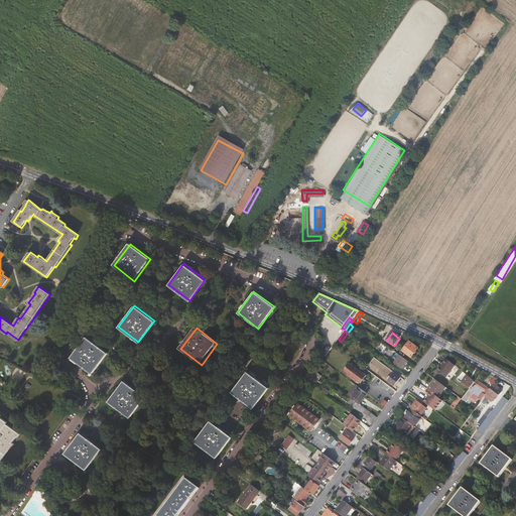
[(107,351),(86,336),(71,358),(93,372),(107,351)]
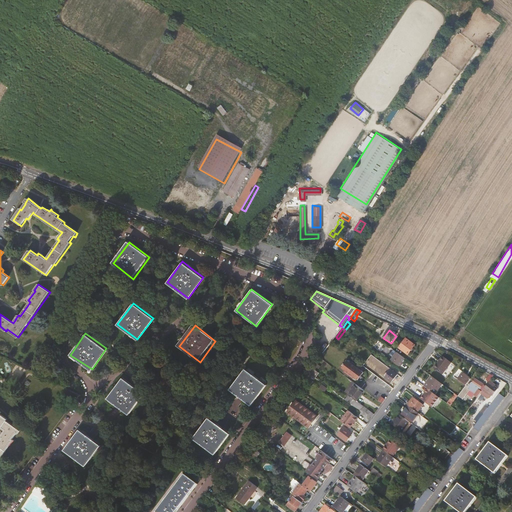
[(408,354),(415,344),(405,337),(400,343),(401,344),(399,348),(408,354)]
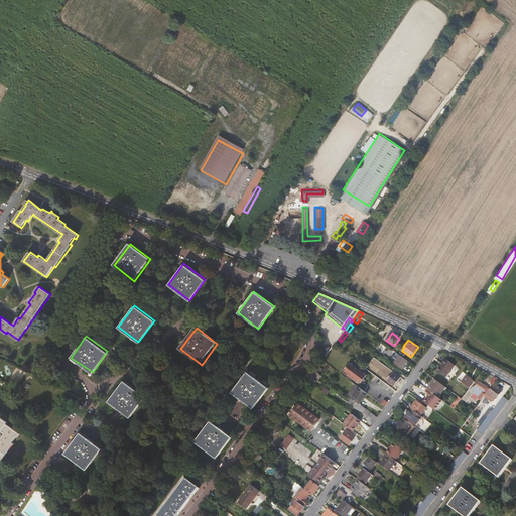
[(394,363),(402,369),(408,362),(396,353),(393,357),(396,359),(394,363)]
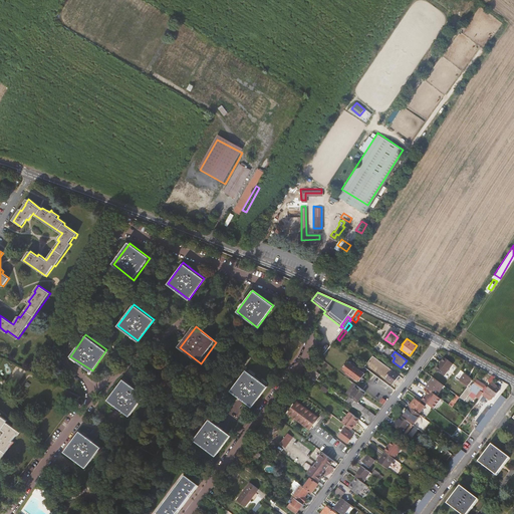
[(440,372),(446,364),(439,358),(433,366),(440,372)]
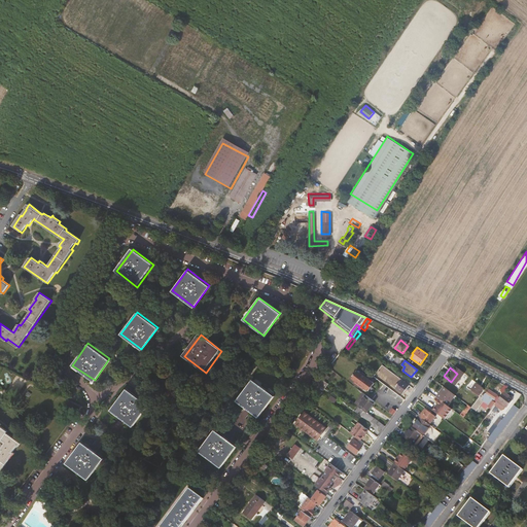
[(359,385),(360,386),(359,387),(362,389),(363,388),(369,391),(374,384),(370,380),(371,379),(367,377),(366,379),(364,377),(365,376),(361,373),(360,374),(357,372),(351,379),(355,382),(354,383),(357,386),(359,385)]
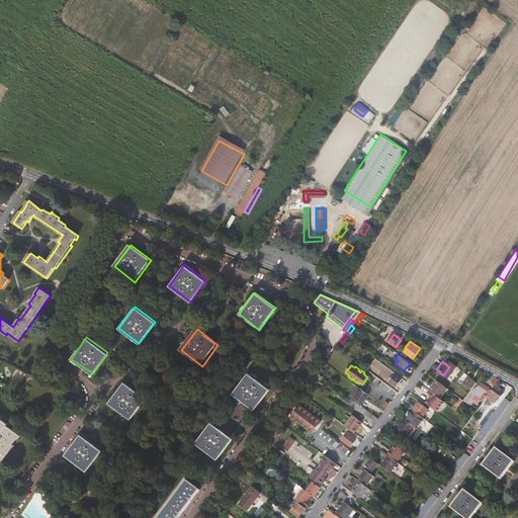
[(320,377),(324,371),(319,367),(315,373),(320,377)]
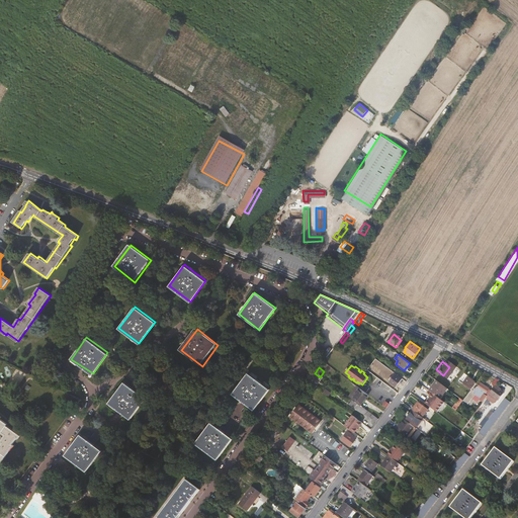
[(315,373),(308,383),(315,390),(317,387),(312,383),(315,380),(319,383),(322,378),(320,377),(315,373)]
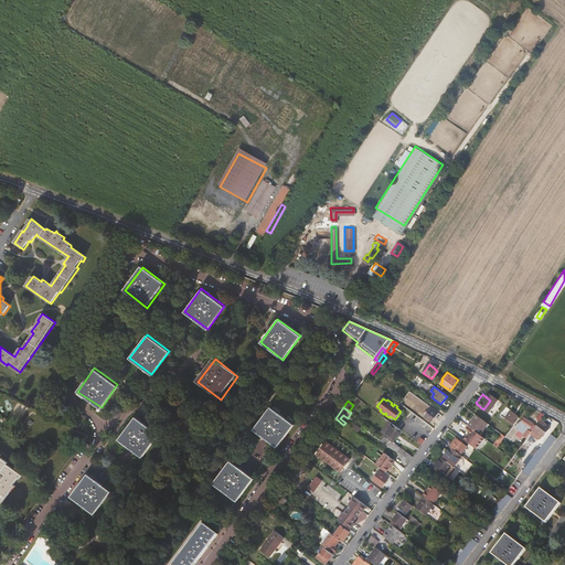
[(277,449),(295,426),(272,408),(255,432),(277,449)]
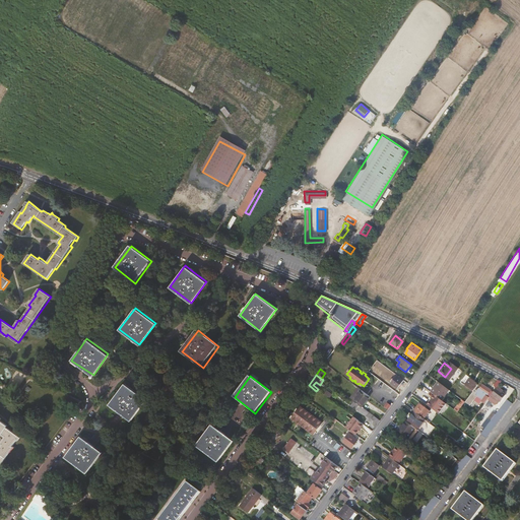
[(403,381),(396,376),(390,384),(397,389),(403,381)]
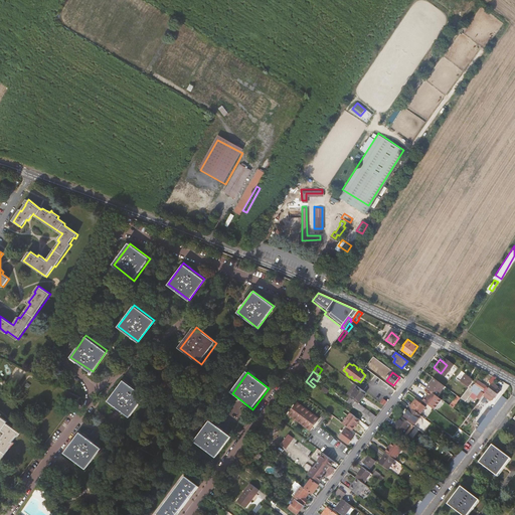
[(460,381),(469,388),(472,384),(473,382),(474,382),(465,375),(460,381)]
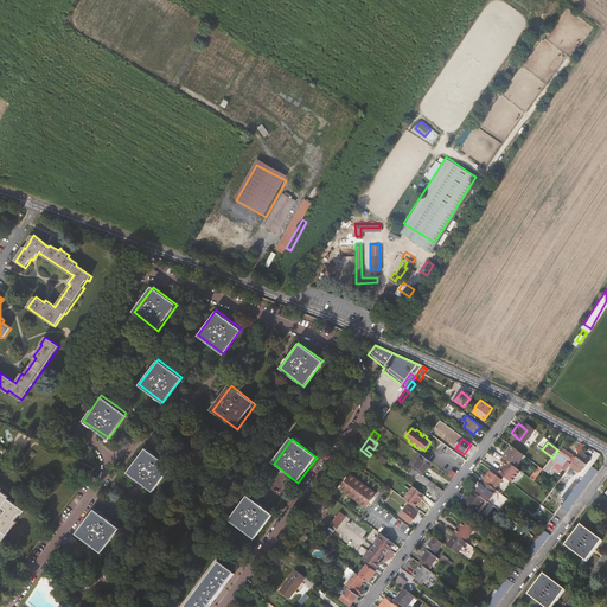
[(516,467),(524,455),(512,446),(503,458),(506,461),(509,462),(516,467)]
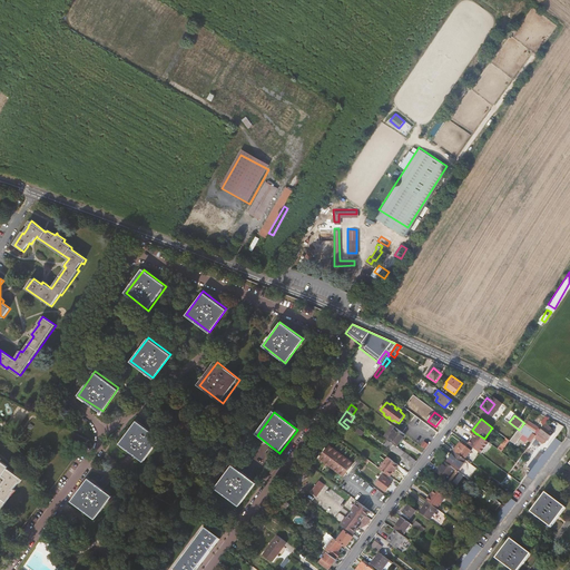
[(144,461),(161,439),(138,421),(120,443),(144,461)]
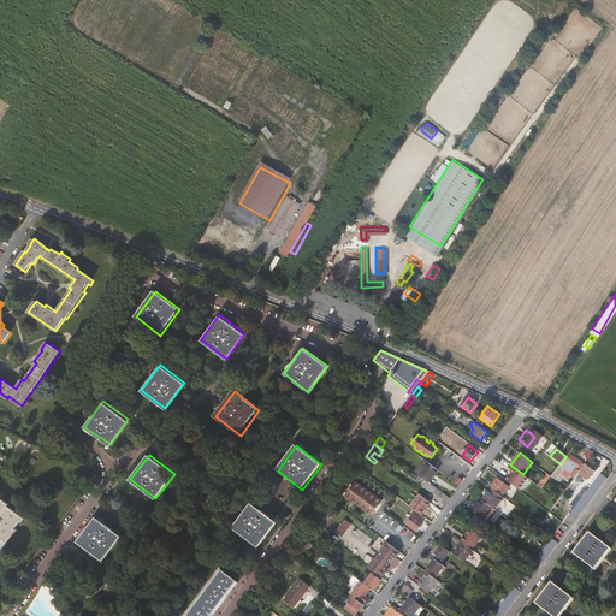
[(570,461),(568,463),(564,460),(561,465),(551,477),(556,480),(564,468),(573,474),(570,477),(574,479),(579,472),(578,471),(582,465),(573,457),(570,461)]
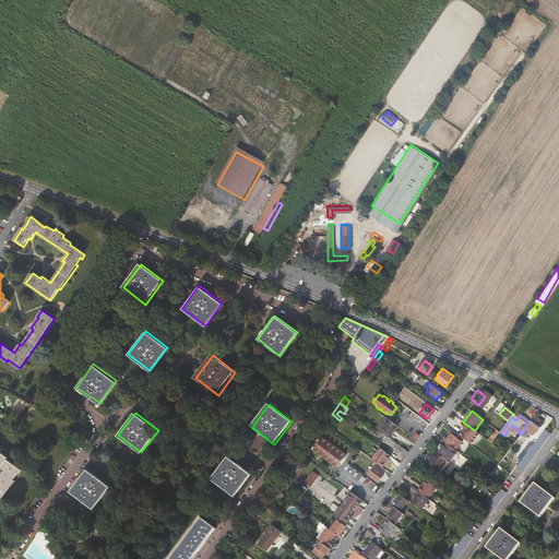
[(539,420),(539,419),(536,416),(535,417),(531,423),(528,425),(538,432),(545,425),(540,423),(539,420)]
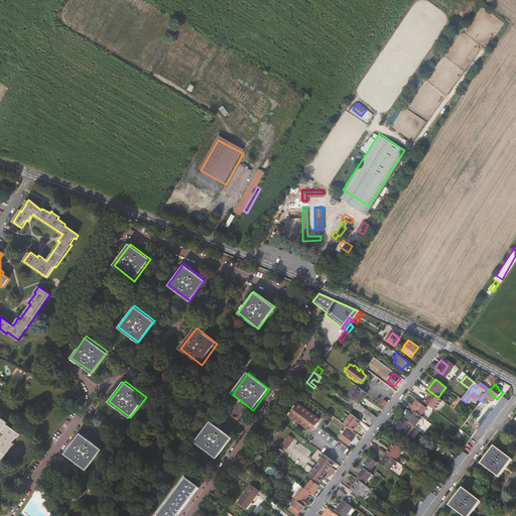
[(430,392),(427,389),(421,385),(415,393),(424,399),(430,392)]
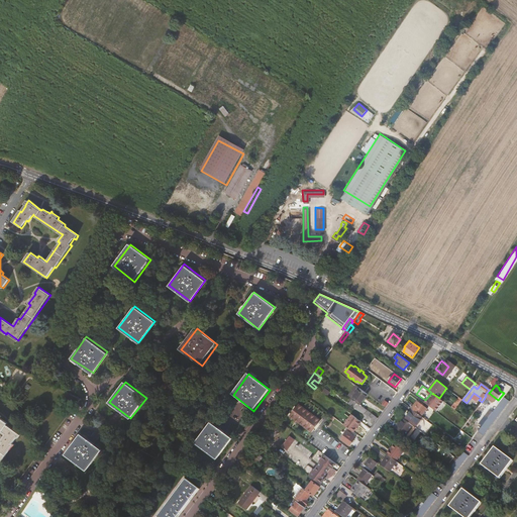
[(348,398),(351,400),(359,389),(356,387),(348,398)]
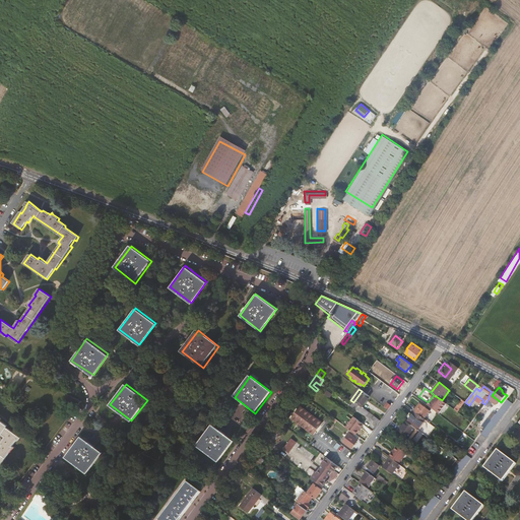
[(362,408),(370,397),(362,391),(353,402),(362,408)]
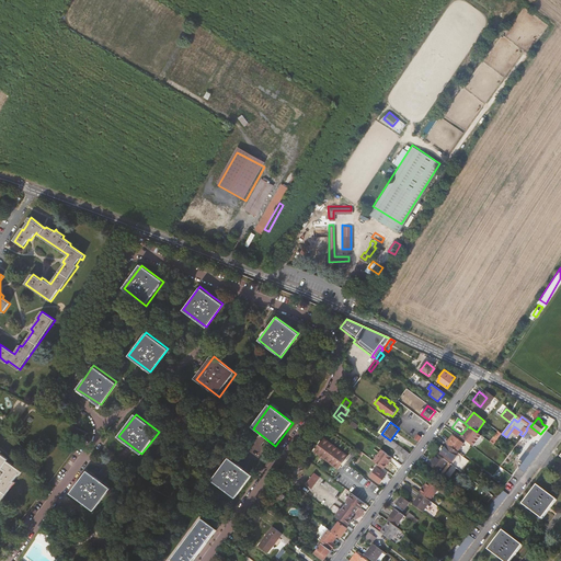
[(477,432),(470,427),(462,438),(472,446),(481,435),(477,432)]
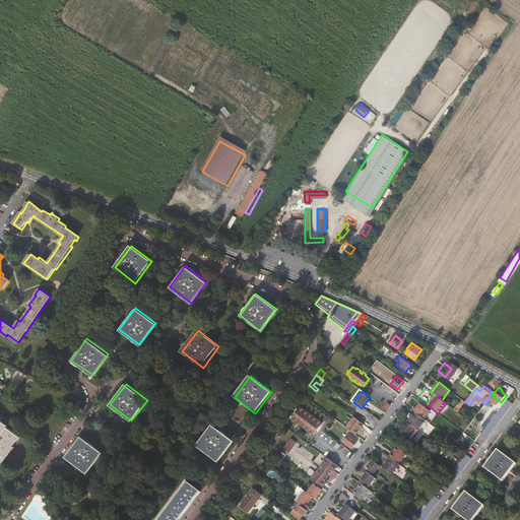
[(461,408),(465,401),(461,399),(455,410),(457,411),(459,407),(461,408)]
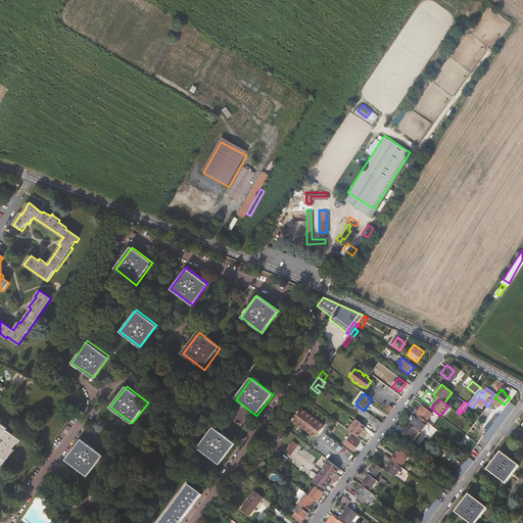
[(490,441),(516,407),(511,402),(500,417),(494,423),(484,437),(490,441)]
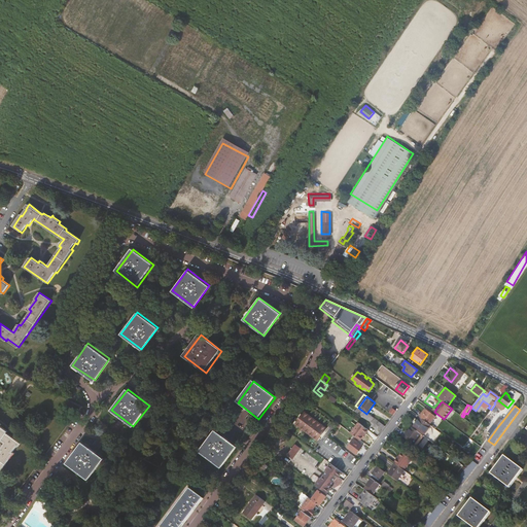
[(371,423),(374,419),(366,414),(358,408),(355,412),(371,423)]
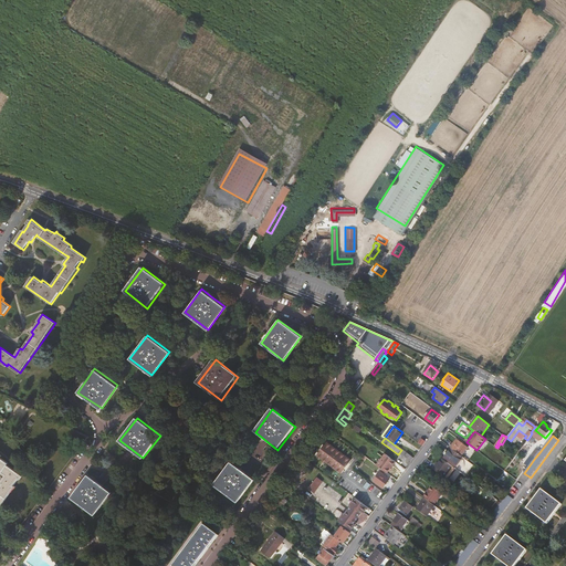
[(468,448),(458,440),(451,448),(452,449),(462,457),(468,448)]
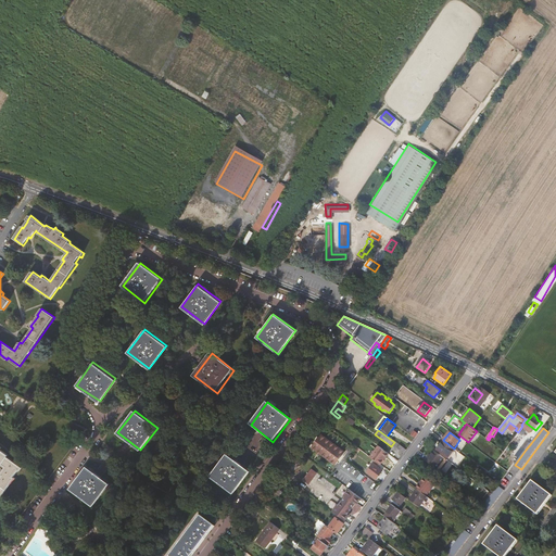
[(308,447),(321,456),(331,443),(320,434),(318,438),(316,437),(308,447)]
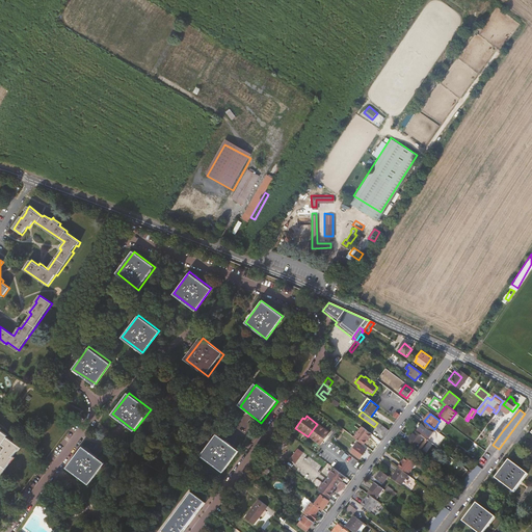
[(434,429),(425,422),(417,432),(426,440),(428,441),(435,430),(434,429)]
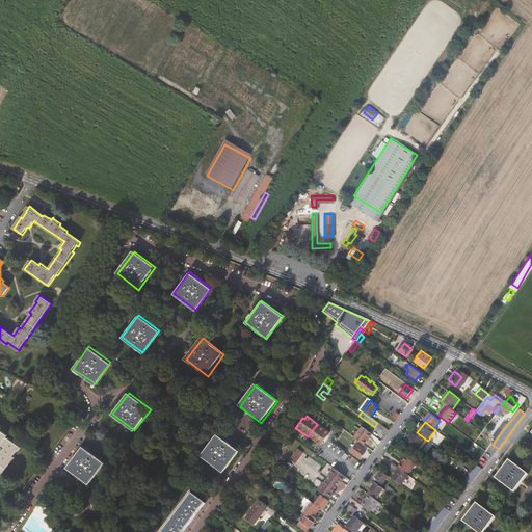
[(324,444),(331,433),(317,424),(308,436),(320,446),(323,443),(324,444)]
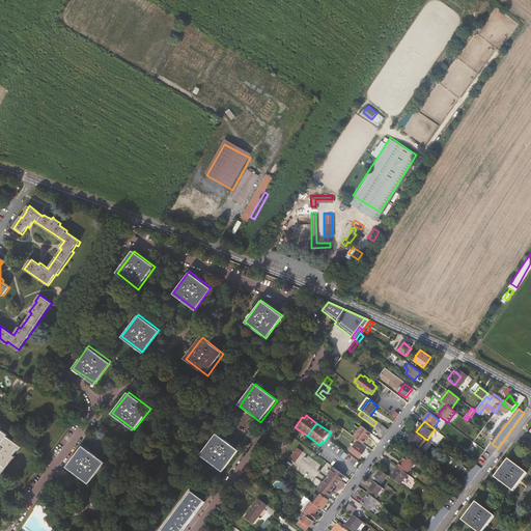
[(0,475),(15,455),(12,454),(17,448),(19,449),(21,445),(6,436),(7,434),(0,427),(1,426),(0,425),(0,441),(5,445),(1,451),(2,452),(0,455),(0,475)]
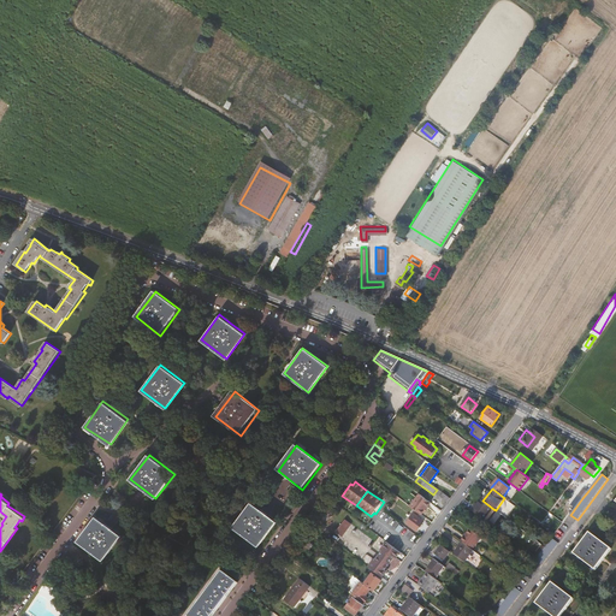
[(419,495),(410,507),(421,515),(431,503),(419,495)]
